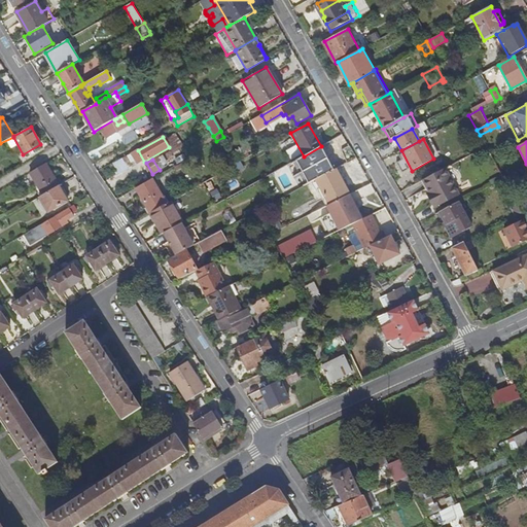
[(30,174),(43,196),(59,185),(46,165),(30,174)]
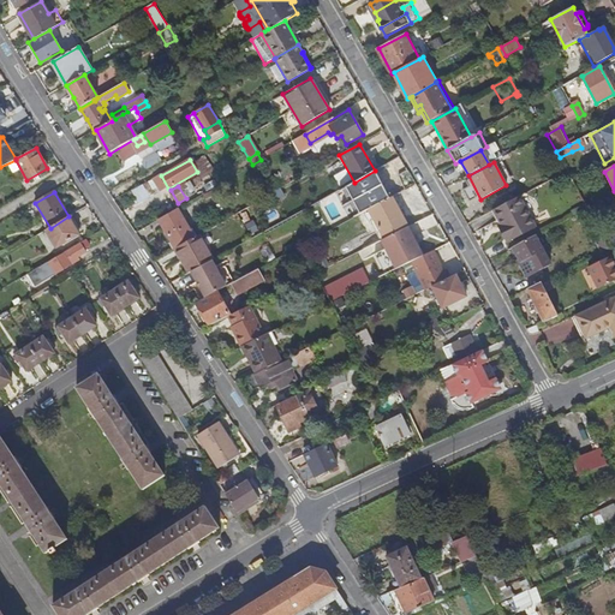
[(614,196),(602,203),(614,227),(614,226),(614,196)]
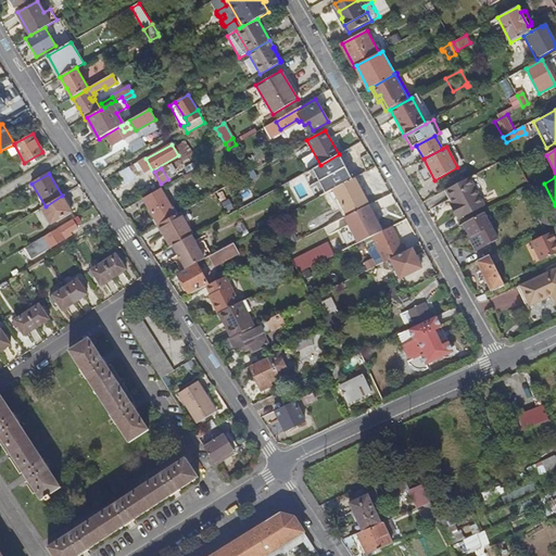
[(333,190),(348,217),(369,206),(355,178),(333,190)]
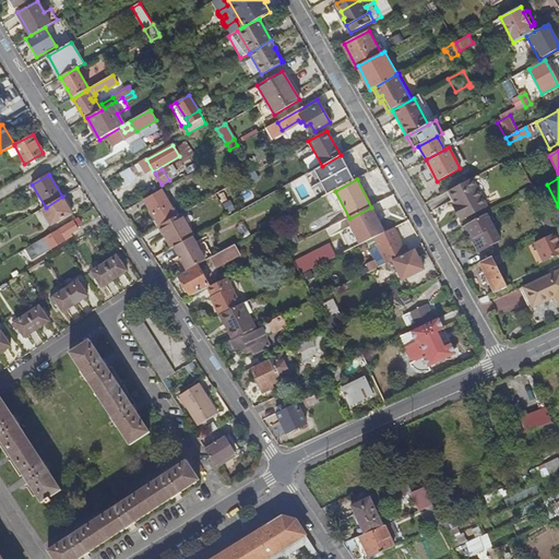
[(472,179),(449,191),(463,218),(486,207),(472,179)]
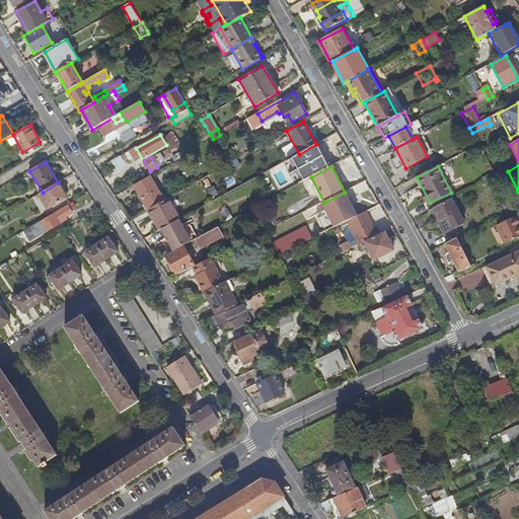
[(135,186),(140,197),(156,188),(150,176),(135,186)]
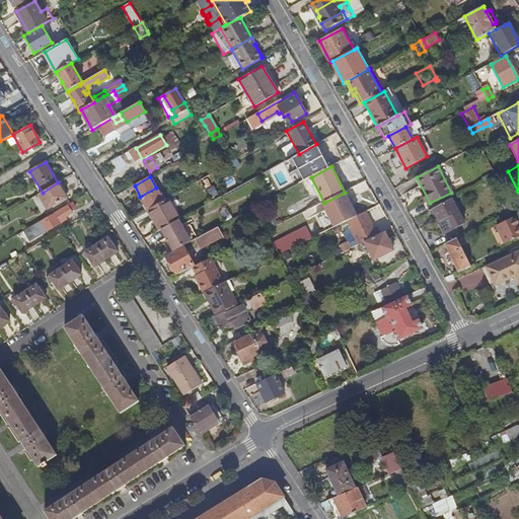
[(67,198),(58,182),(43,193),(39,195),(48,210),(67,198)]
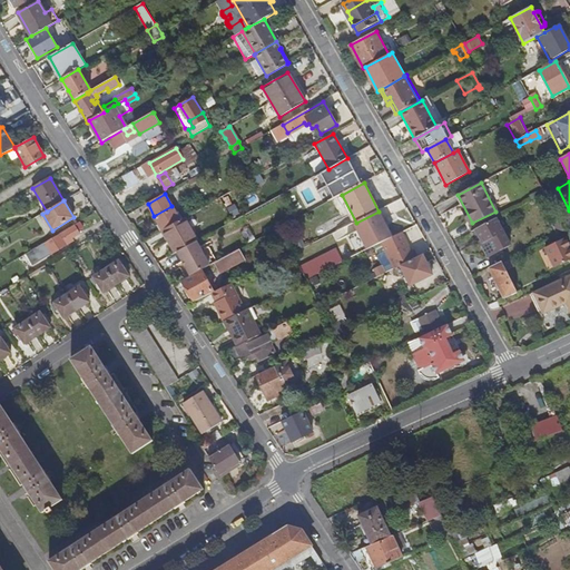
[(163,231),(180,220),(172,206),(154,216),(159,224),(163,231)]
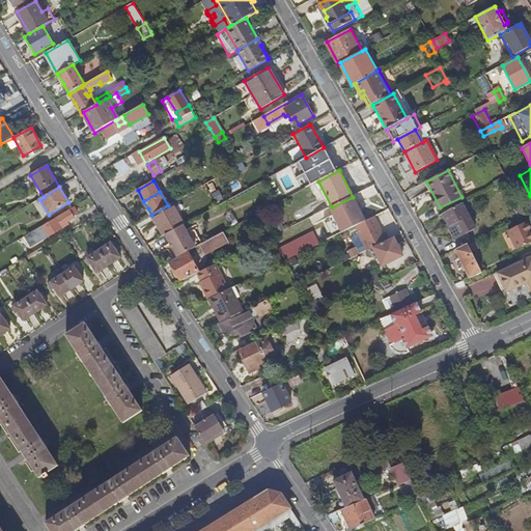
[(151,215),(164,235),(166,235),(184,225),(185,224),(172,203),(168,205),(151,215)]
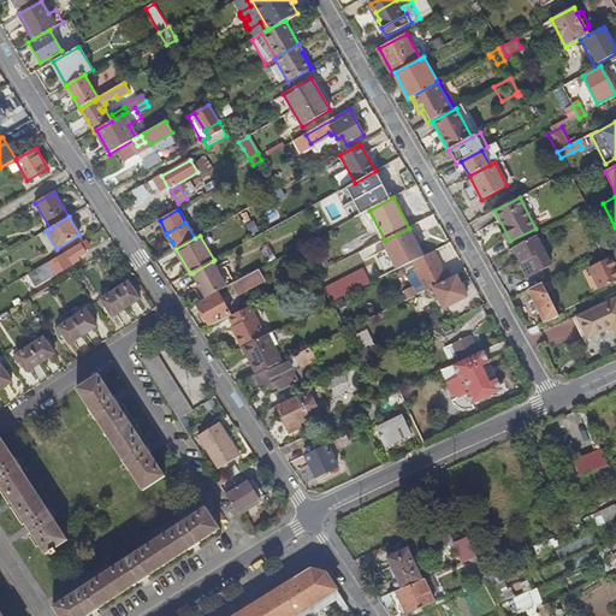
[(427,237),(324,289),(331,303),(433,252),(427,237)]
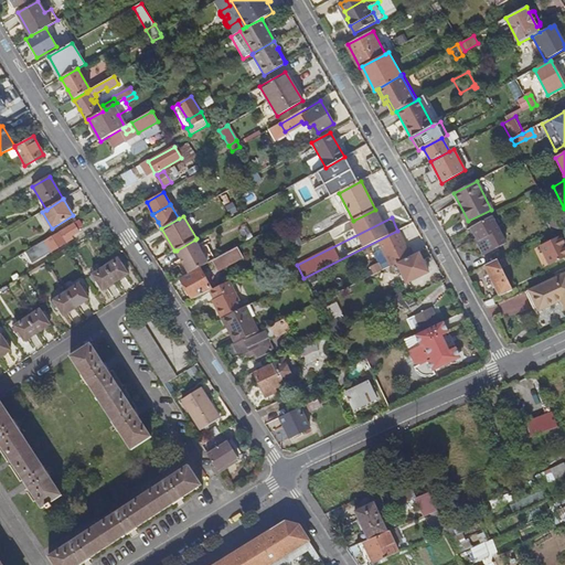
[(491,217),(467,228),(481,256),(504,245),(491,217)]
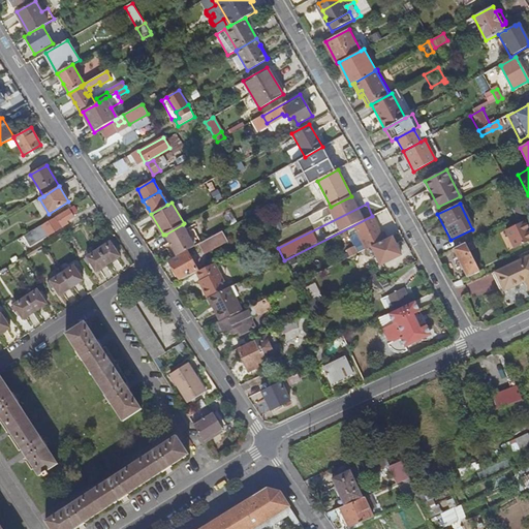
[(69,209),(69,210),(55,218),(56,218),(35,231),(33,229),(26,234),(23,236),(29,246),(68,223),(66,221),(73,217),(72,215),(76,213),(72,207),(69,209)]
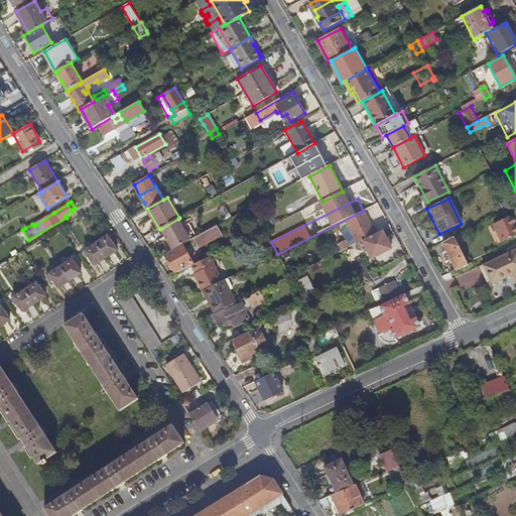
[(362,241),(377,233),(374,227),(372,228),(363,211),(345,220),(354,238),(357,243),(362,241)]
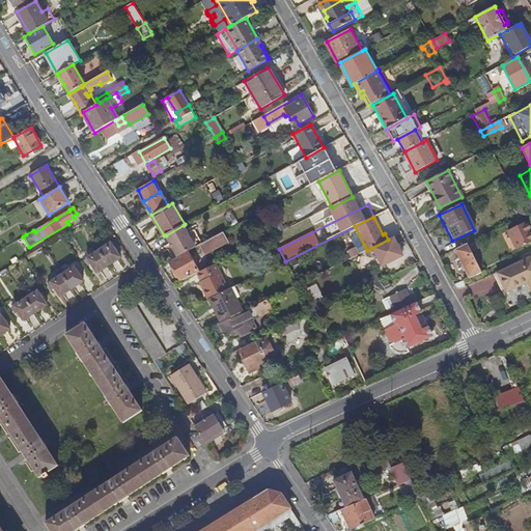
[(509,231),(518,249),(530,242),(530,227),(528,222),(509,231)]
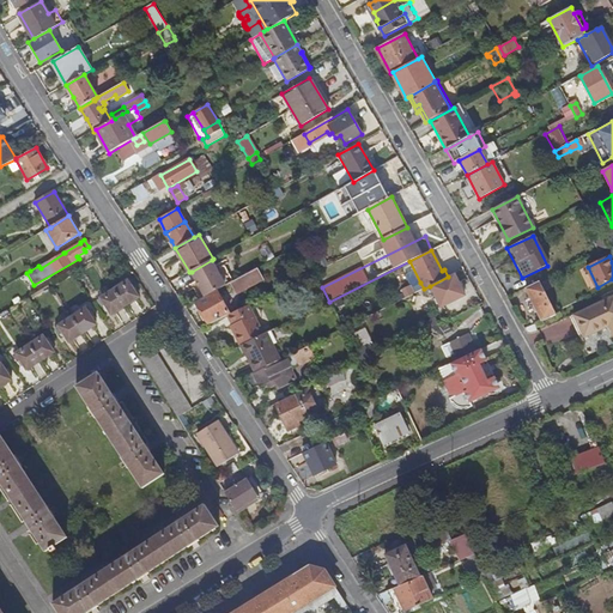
[(212,260),(192,272),(196,281),(205,297),(217,291),(225,286),(217,269),(212,260)]
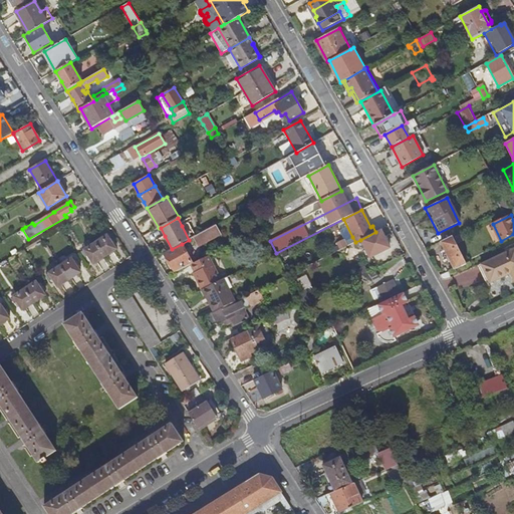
[(189,223),(182,226),(189,240),(193,237),(196,236),(189,223)]
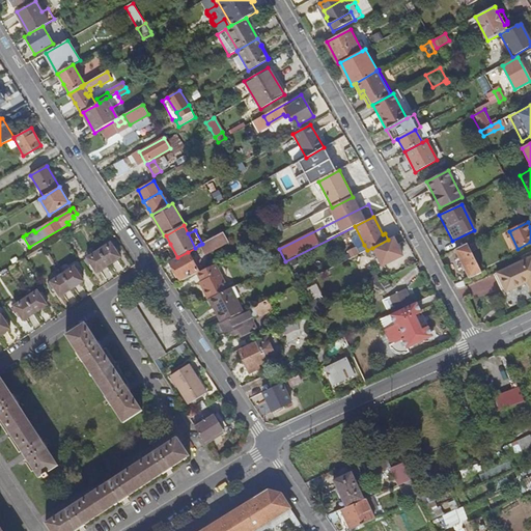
[(202,244),(199,245),(204,253),(227,241),(223,232),(202,244)]
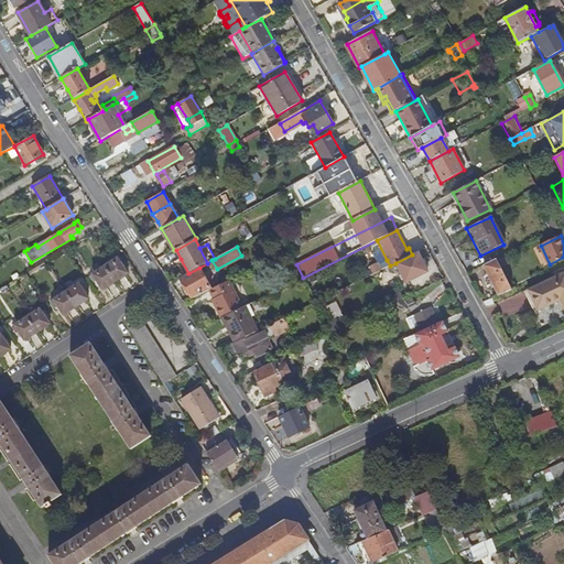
[(412,255),(396,263),(404,283),(427,272),(418,252),(412,255)]
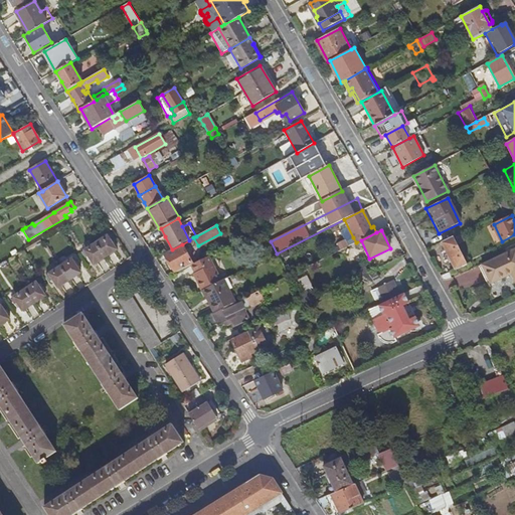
[(84,250),(94,265),(116,250),(107,236),(84,250)]
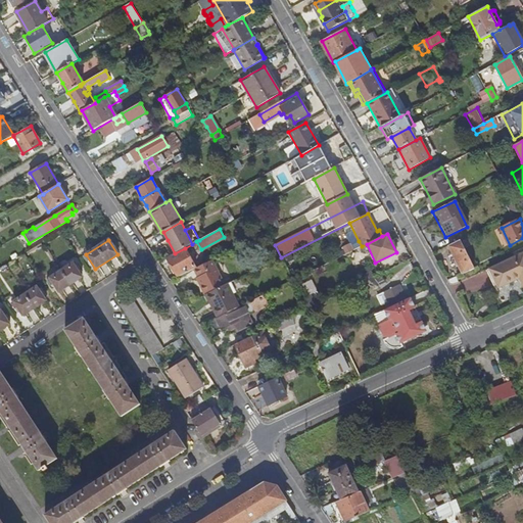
[(175,253),(168,240),(163,242),(171,255),(175,253)]
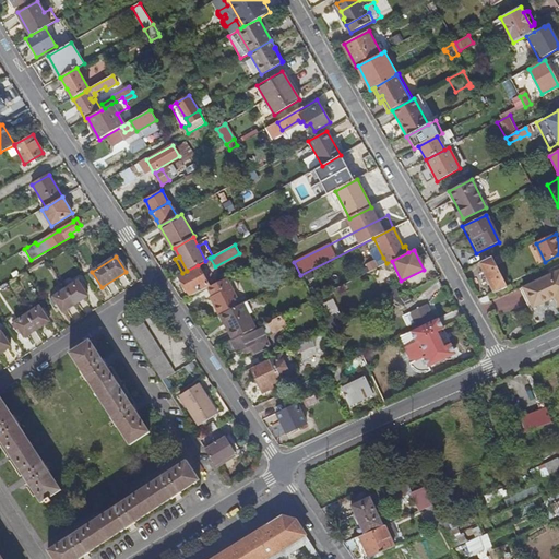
[(498,269),(492,257),(479,263),(495,293),(507,287),(507,285),(498,269)]
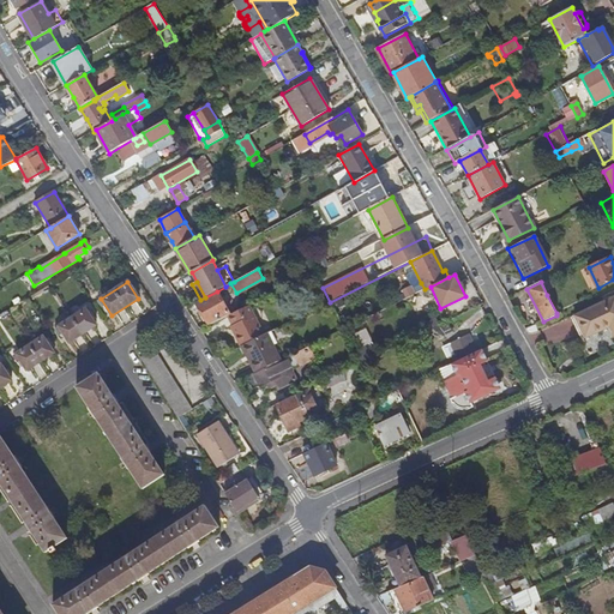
[(421,283),(411,288),(414,295),(425,289),(421,283)]
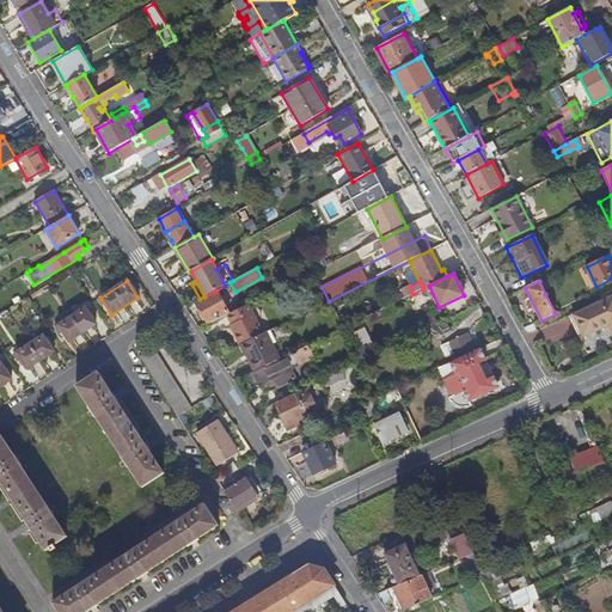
[(401,291),(404,298),(412,294),(410,287),(409,286),(401,291)]
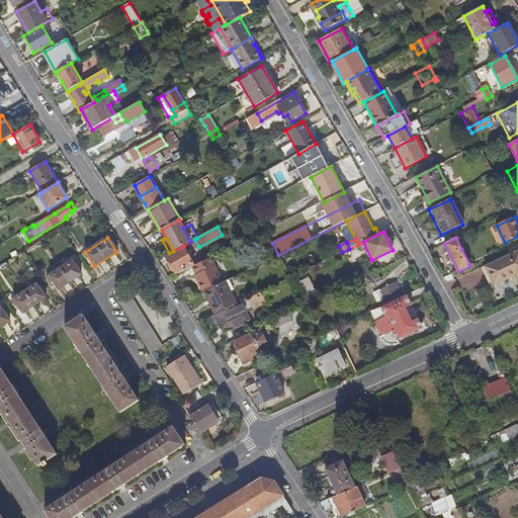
[(169,253),(166,255),(176,274),(192,267),(193,266),(190,258),(191,258),(189,253),(187,254),(183,246),(173,251),(169,253)]
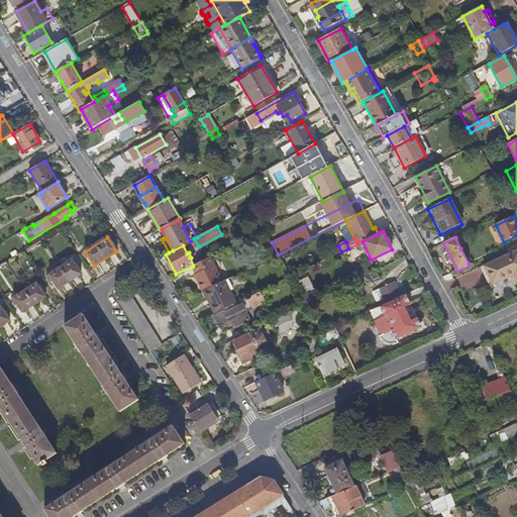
[(516,249),(484,266),(493,285),(514,275),(516,281),(516,249)]
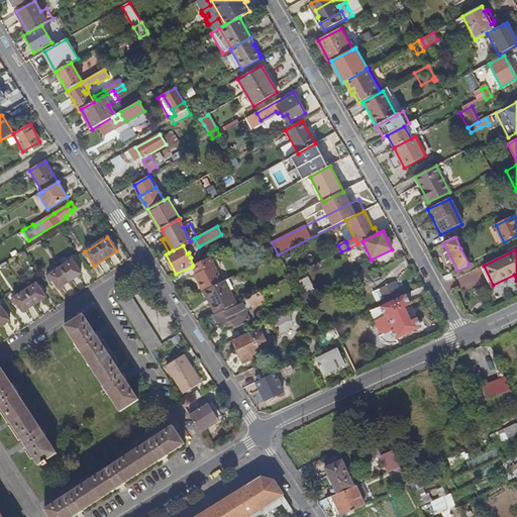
[(286,251),(280,254),(283,261),(289,257),(286,251)]
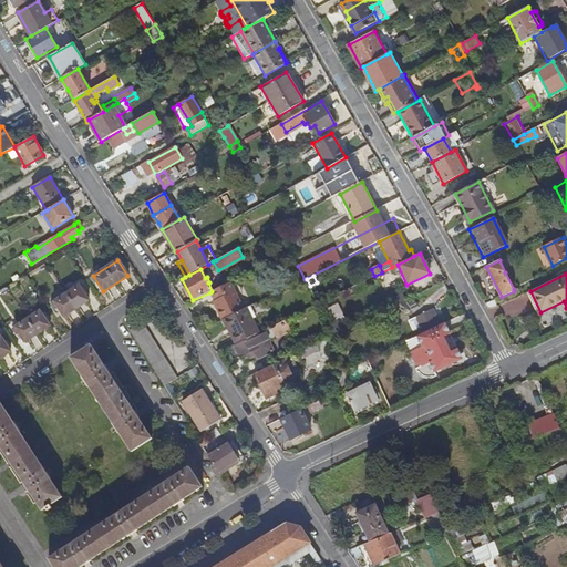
[(226,318),(244,309),(230,282),(212,291),(210,292),(215,301),(218,308),(216,309),(222,320),(224,319),(226,318)]
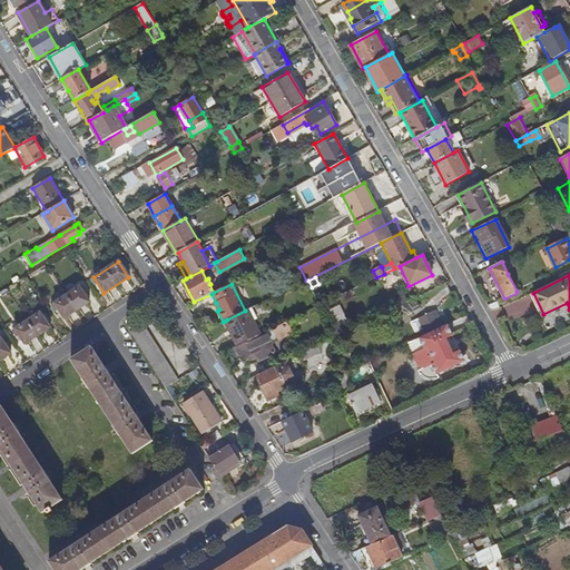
[(55,303),(65,318),(89,302),(79,286),(55,303)]
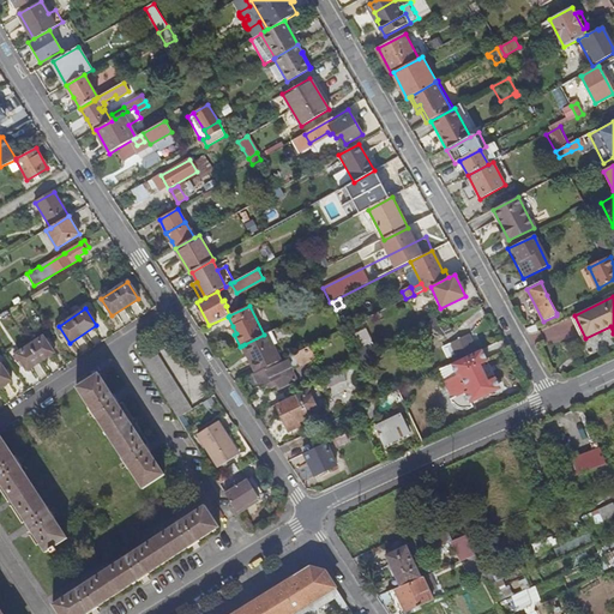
[(432,319),(435,327),(446,321),(443,314),(432,319)]
